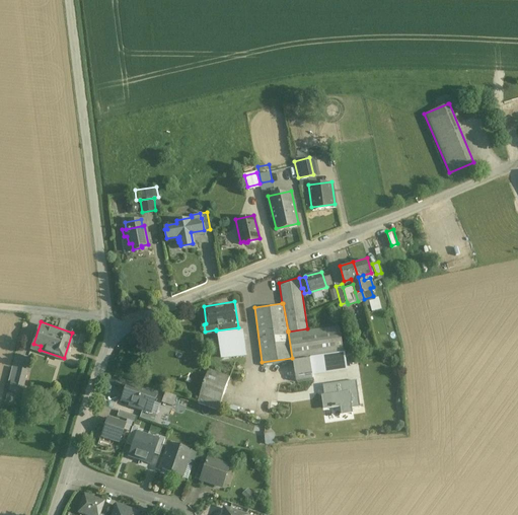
[(307,328),(288,332),(292,358),(343,351),(343,350),(338,324),(307,329),(307,328)]
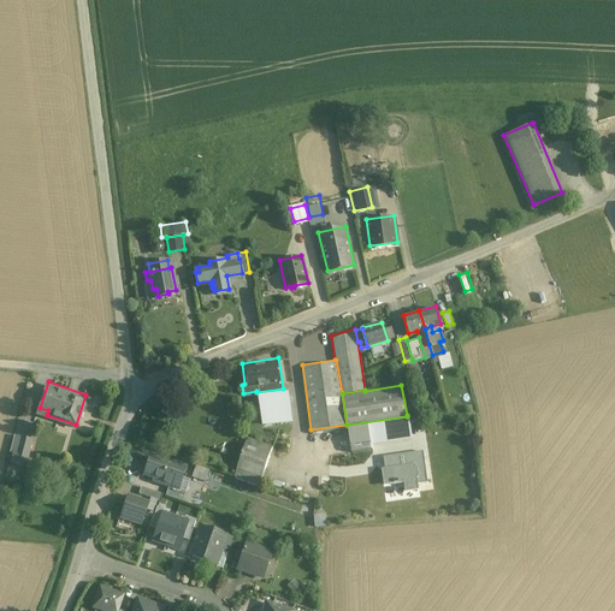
[(288,389),(283,389),(256,392),(261,423),(293,419),(288,389)]
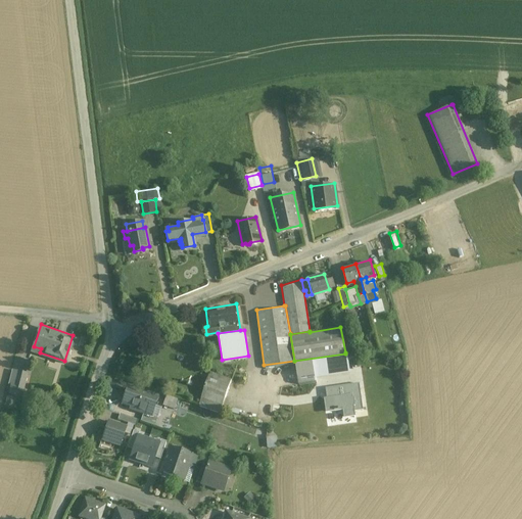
[(345,354),(294,361),(297,381),(348,374),(345,352),(345,354)]
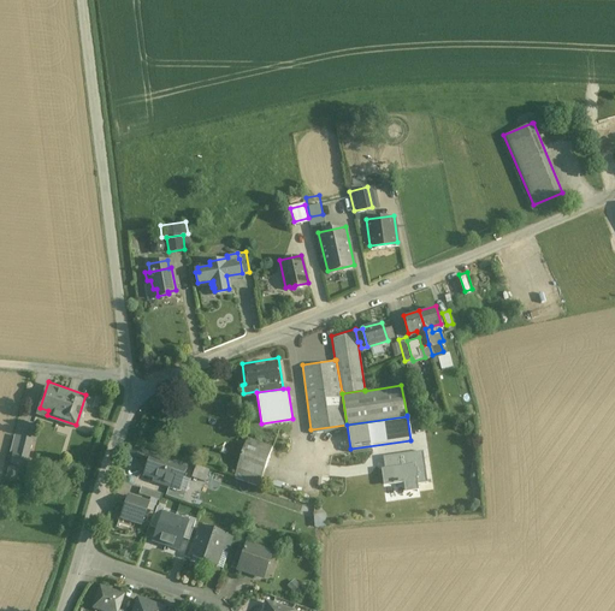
[(31,438),(21,435),(16,450),(28,454),(31,438)]
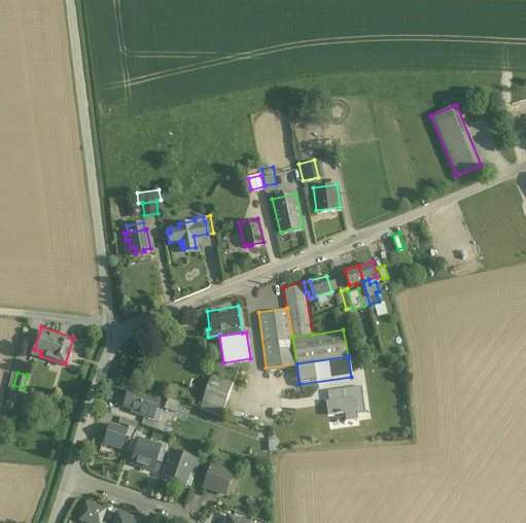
[(232,381),(211,374),(202,398),(222,406),(223,406),(232,381)]
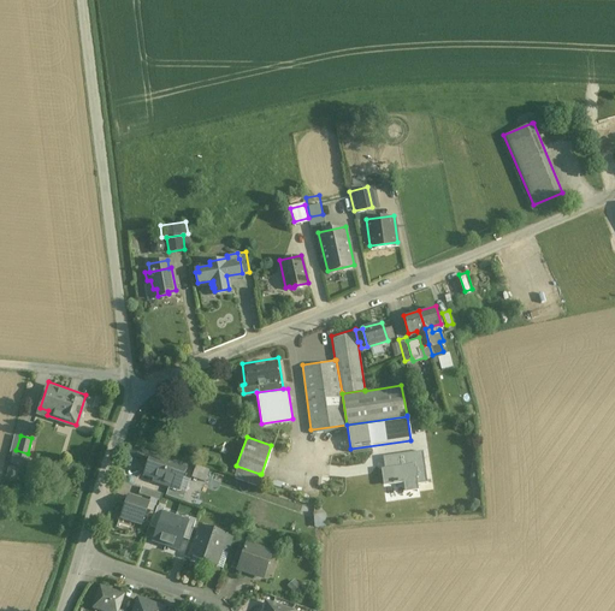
[(423,448),(382,454),(384,466),(380,467),(383,484),(402,480),(404,490),(418,487),(417,482),(427,480),(423,448)]
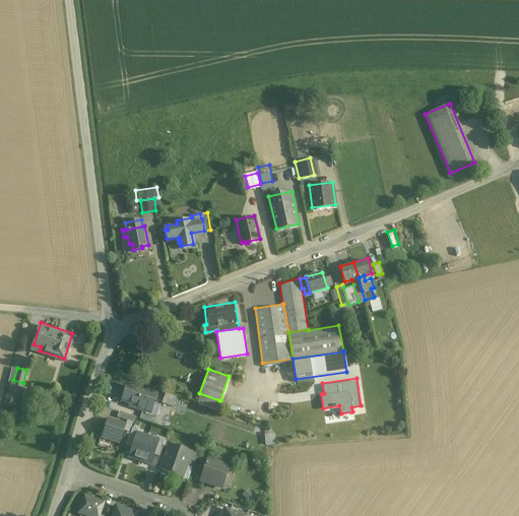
[(13,380),(11,379),(9,388),(20,392),(23,383),(13,380)]
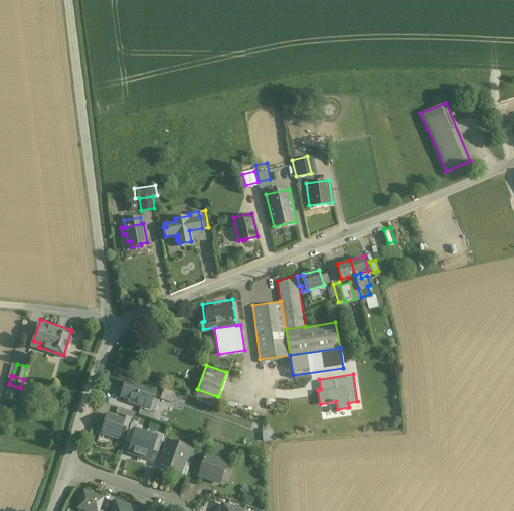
[(153,389),(124,379),(118,395),(126,397),(126,400),(139,404),(147,407),(153,389)]
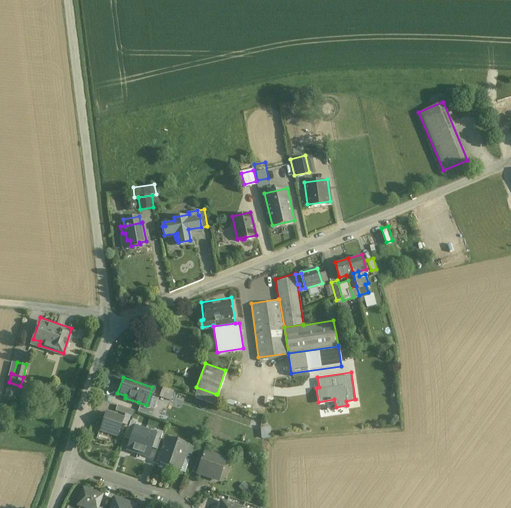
[(172,388),(162,384),(158,394),(169,398),(172,388)]
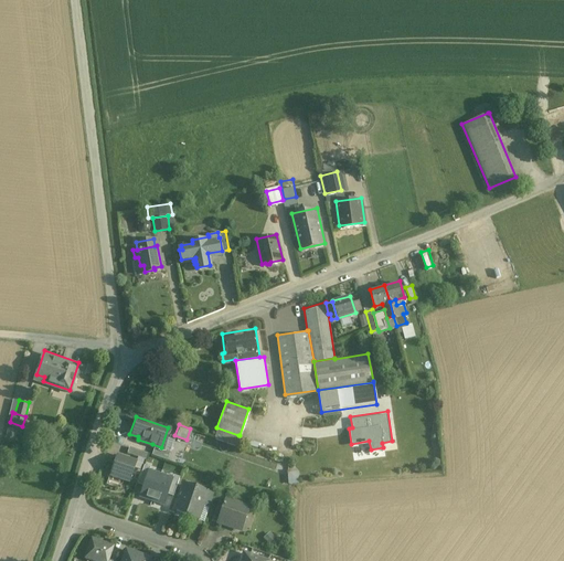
[(238,435),(216,427),(214,435),(236,443),(238,435)]
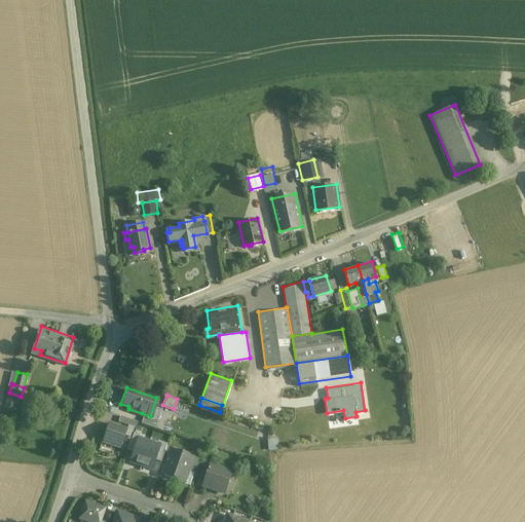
[(137,419),(119,413),(117,419),(135,425),(137,419)]
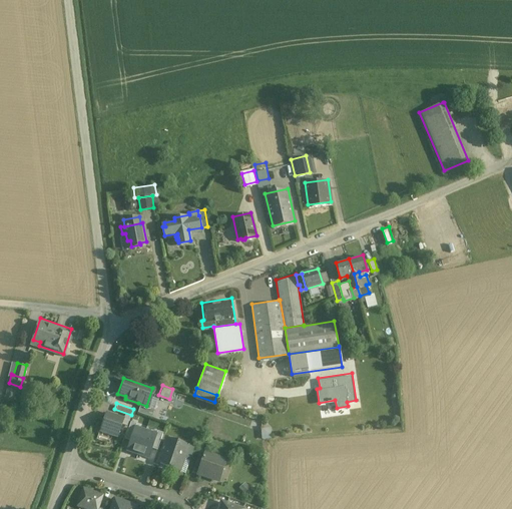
[(146,406),(138,403),(136,410),(150,415),(152,408),(146,406)]
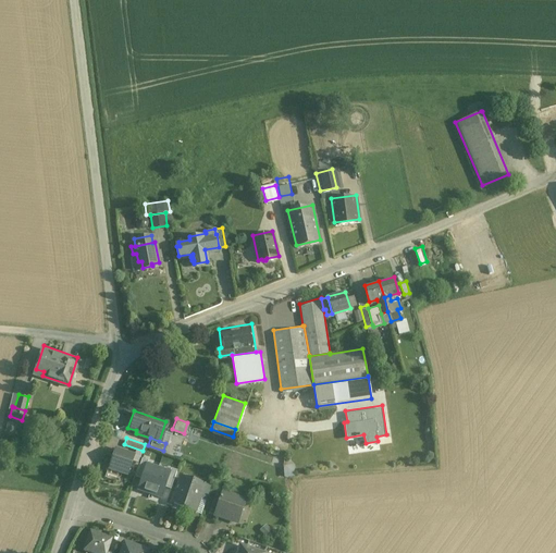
[(133,453),(114,446),(108,466),(126,472),(133,453)]
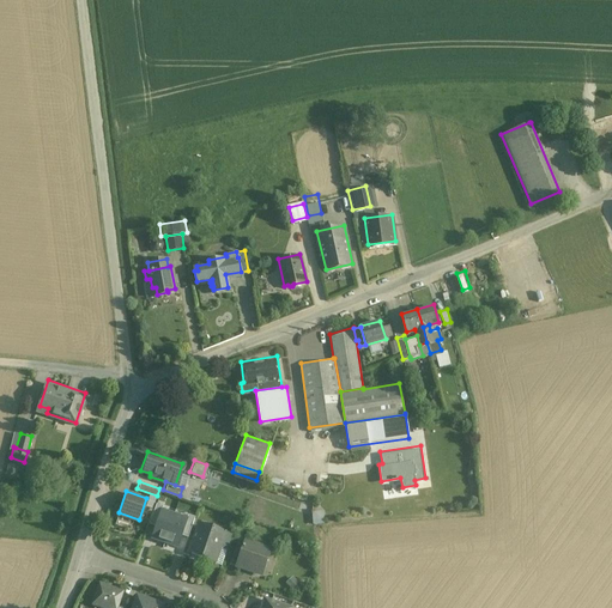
[(147,522),(155,523),(161,506),(162,504),(155,502),(147,522)]
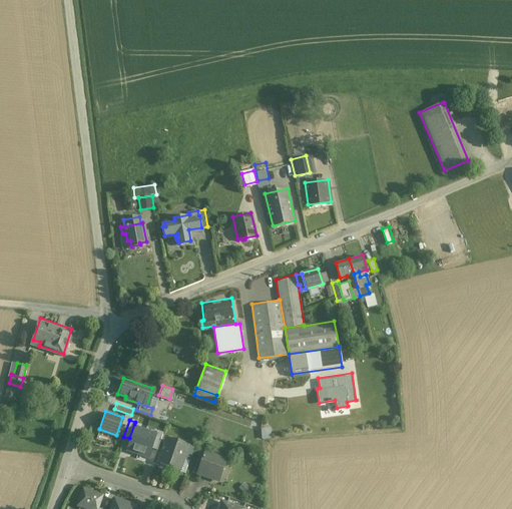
[(136,452),(144,428),(134,424),(129,438),(126,449),(136,452)]
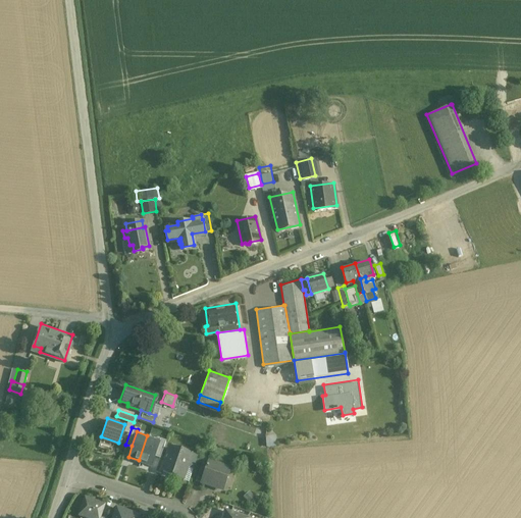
[(276,431),(266,431),(266,443),(276,443),(276,431)]
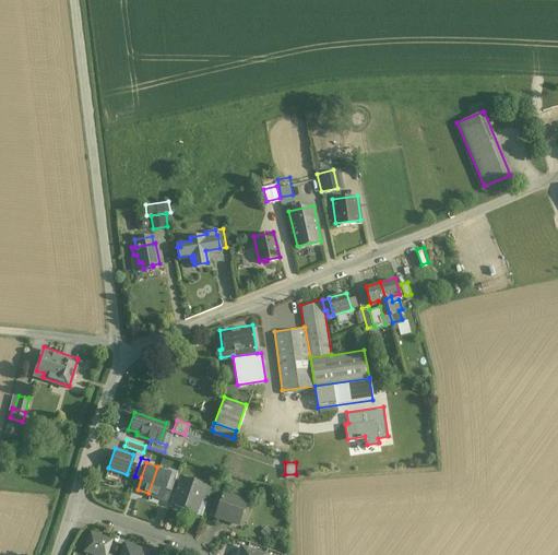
[(157,467),(149,493),(161,497),(164,486),(169,470),(168,470),(157,467)]
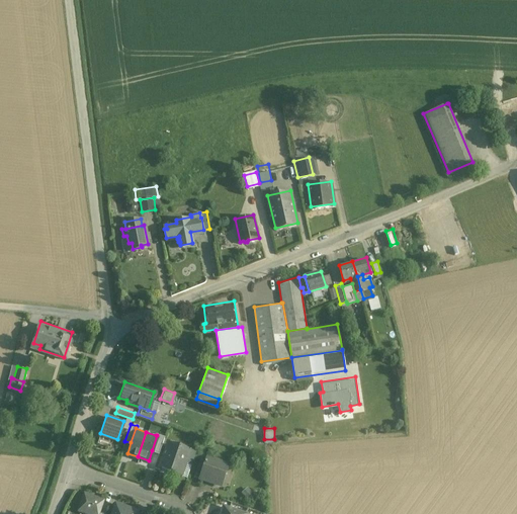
[(157,435),(152,450),(158,452),(158,449),(163,435),(157,433),(156,435),(157,435)]
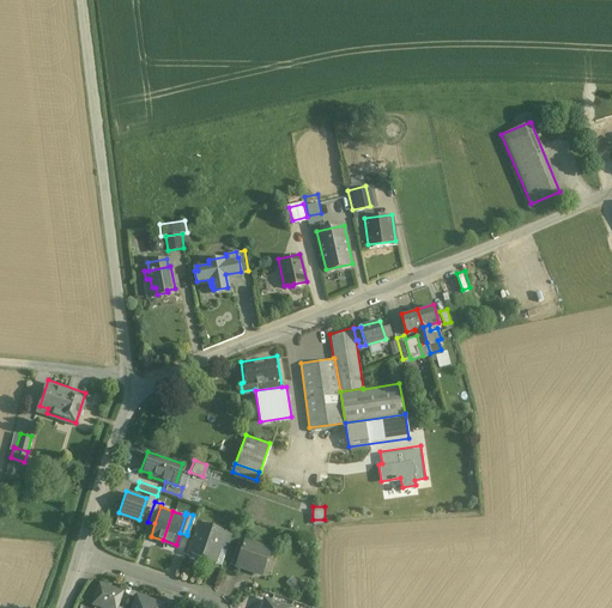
[(220,530),(198,522),(194,534),(189,548),(213,557),(217,543),(222,530),(220,530)]
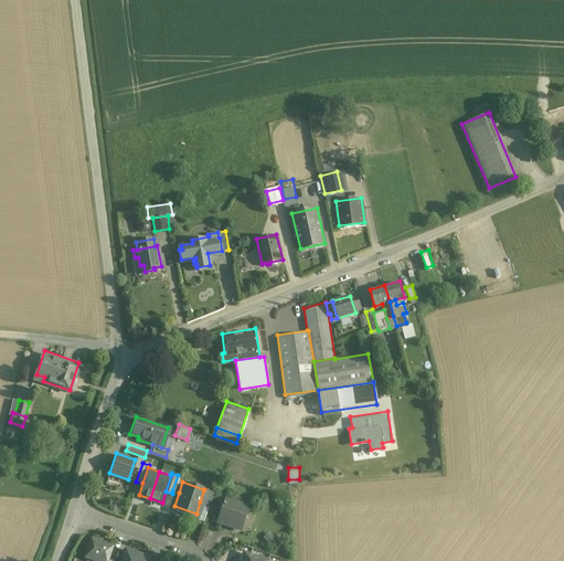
[(212,490),(204,488),(203,489),(204,489),(200,501),(208,505),(212,490)]
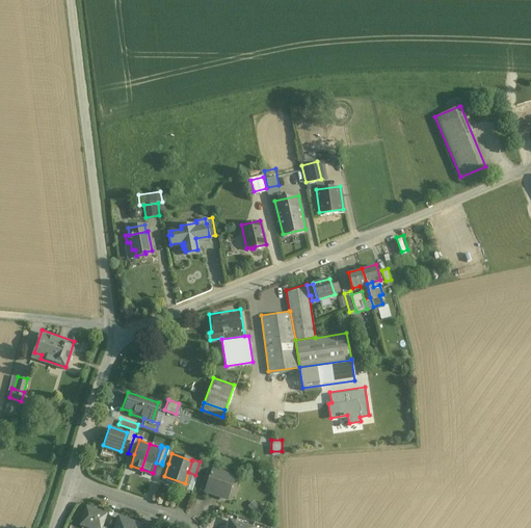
[(162,465),(157,478),(163,480),(164,476),(168,464),(162,462),(162,465)]
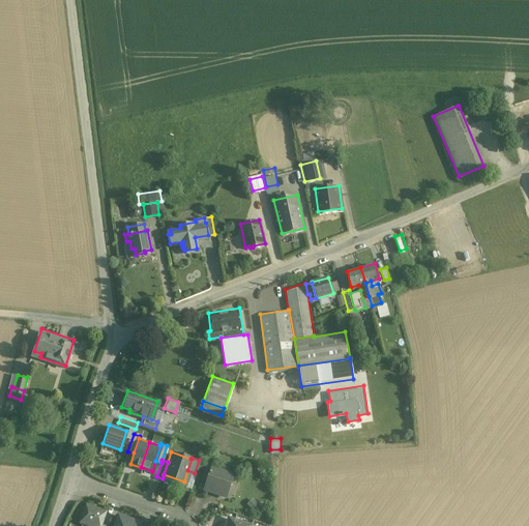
[(212,464),(205,461),(198,485),(204,487),(211,466),(212,464)]
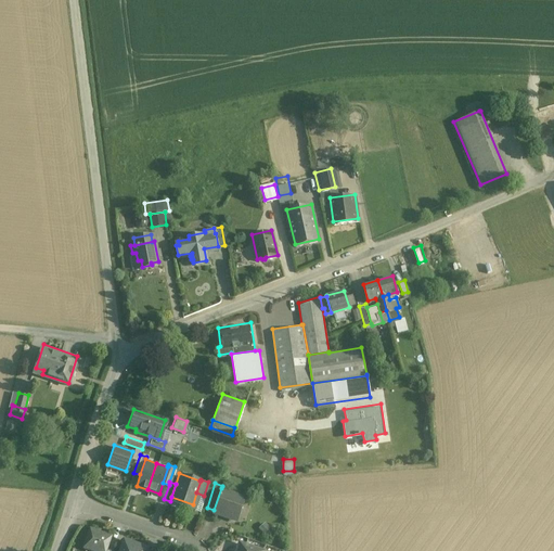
[(221,488),(214,510),(235,517),(243,496),(221,488)]
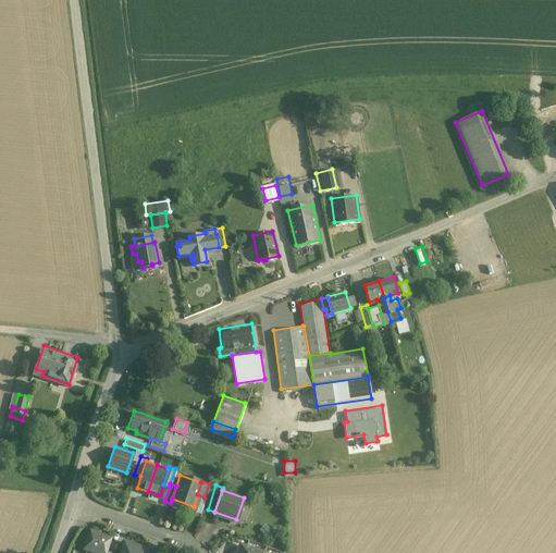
[(110,537),(88,529),(82,549),(96,552),(104,552),(106,550),(110,537)]
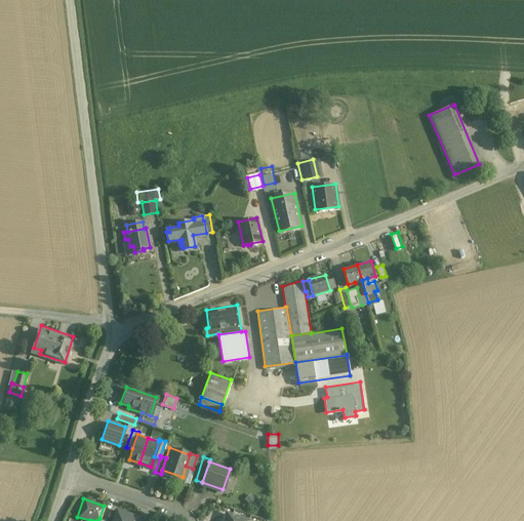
[(136,520),(138,517),(116,509),(111,520),(136,520)]
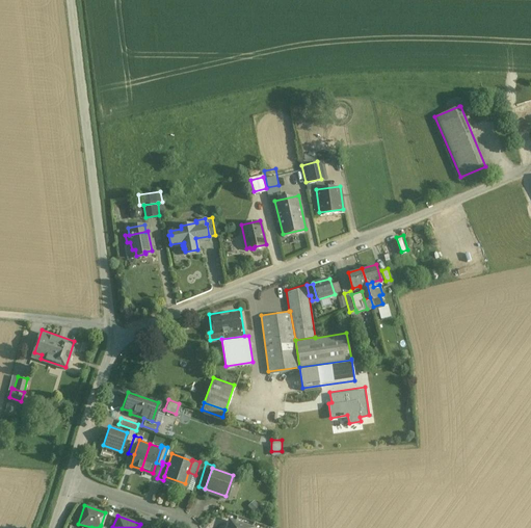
[(250,527),(251,527),(229,519),(224,527),(250,527)]
